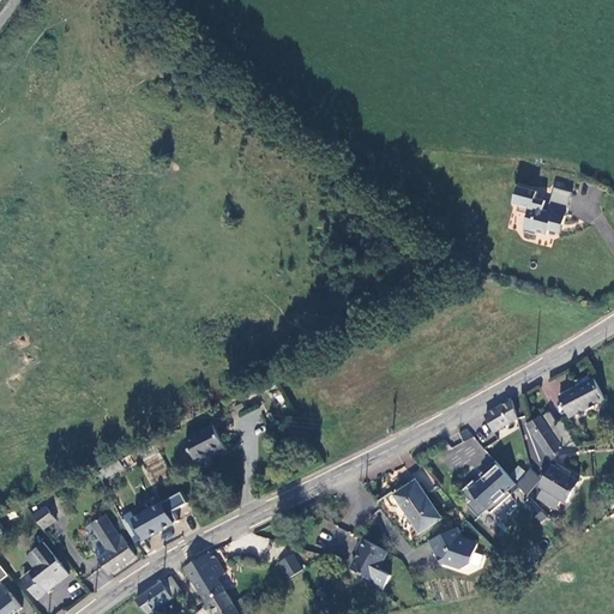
[(565,236),(576,193),(558,188),(554,206),(537,203),(541,190),(521,185),(515,206),(525,209),(519,234),(533,236),(534,233),(543,235),(545,230),(565,236)]
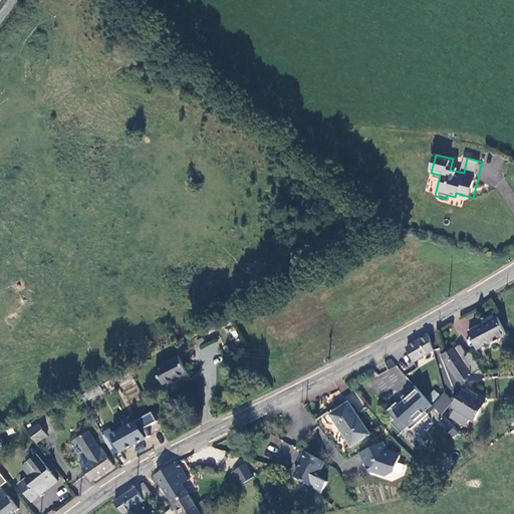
[(505,336),(496,319),(468,334),(477,351),(505,336)]
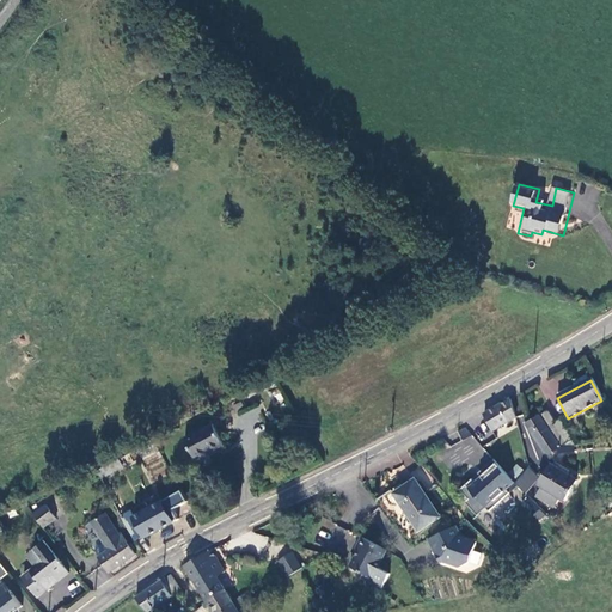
[(483,416),(485,421),(493,432),(514,422),(516,420),(512,403),(483,416)]
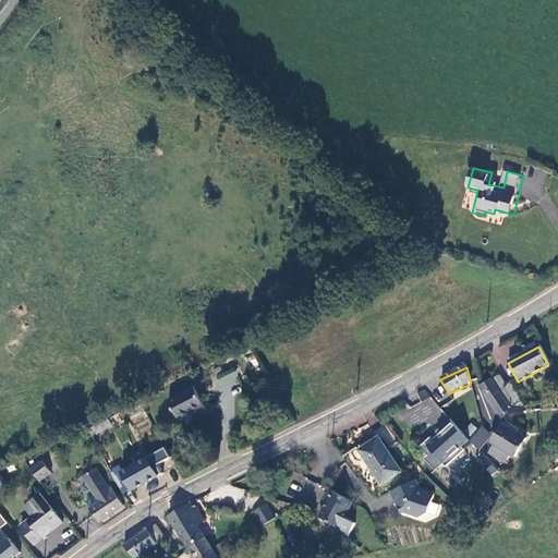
[(494,380),(509,404),(520,397),(512,385),(506,388),(499,377),(494,380)]
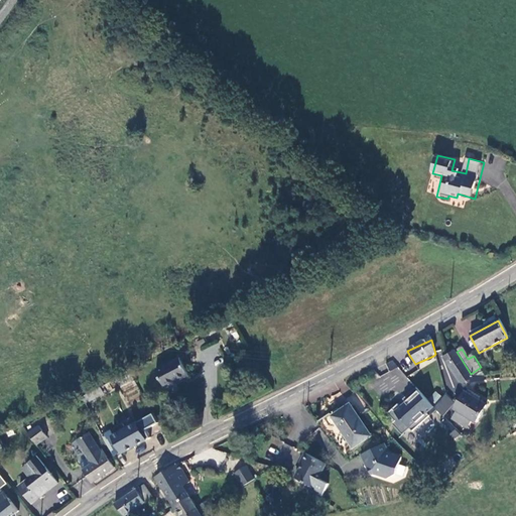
[(455,353),(442,357),(445,363),(462,388),(472,380),(455,353)]
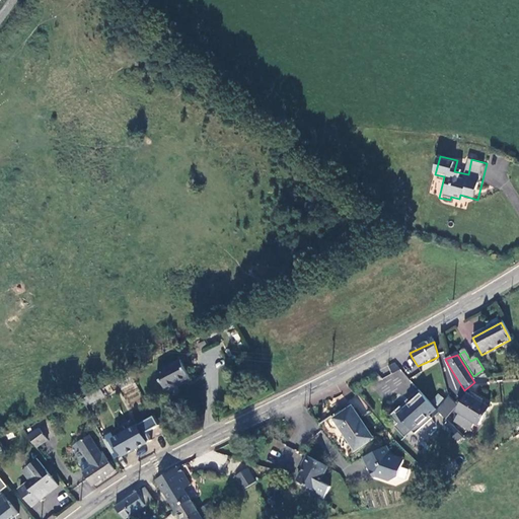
[(164,391),(189,378),(179,360),(154,372),(164,391)]
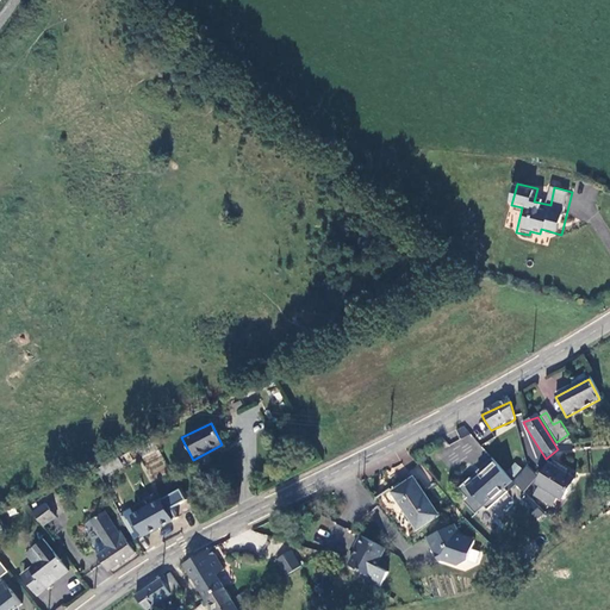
[(464,424),(455,430),(460,437),(468,433),(464,424)]
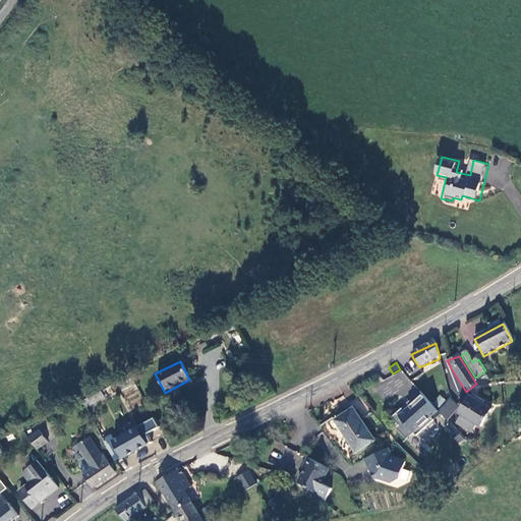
[(485,370),(475,378),(478,383),(491,381),(485,370)]
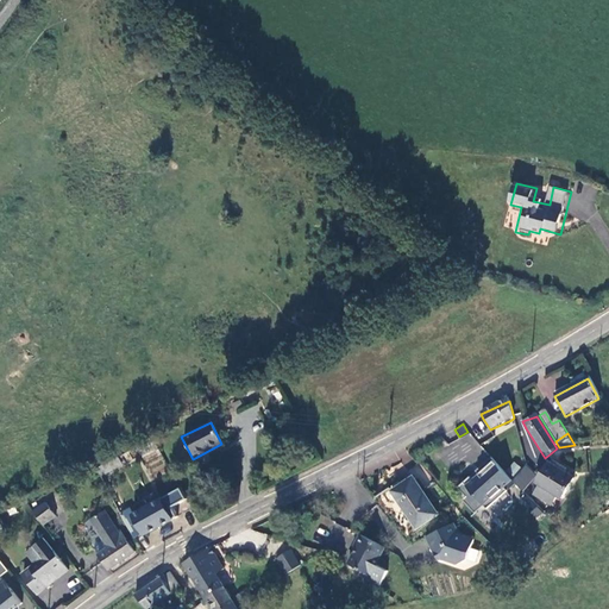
[(152,475),(168,466),(157,447),(142,456),(152,475)]
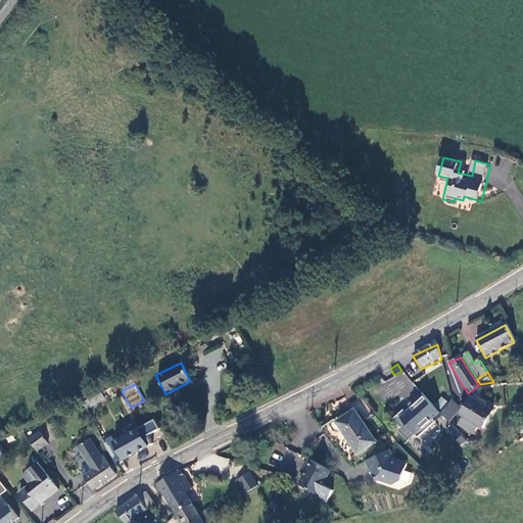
[(467,408),(450,391),(437,406),(426,393),(398,420),(405,427),(401,431),(411,440),(419,433),(421,435),(443,414),(452,423),(467,408)]
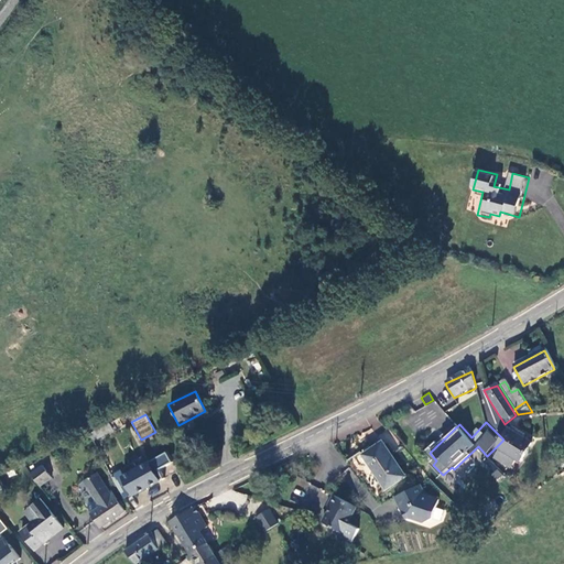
[(116,434),(110,424),(89,434),(95,444),(116,434)]
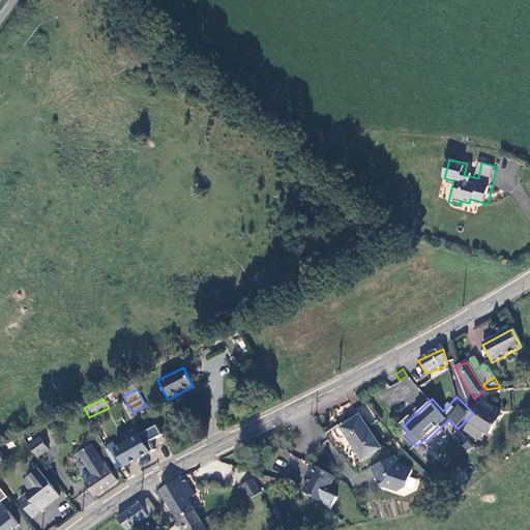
[(467,419),(489,434),(502,416),(480,402),(467,419)]
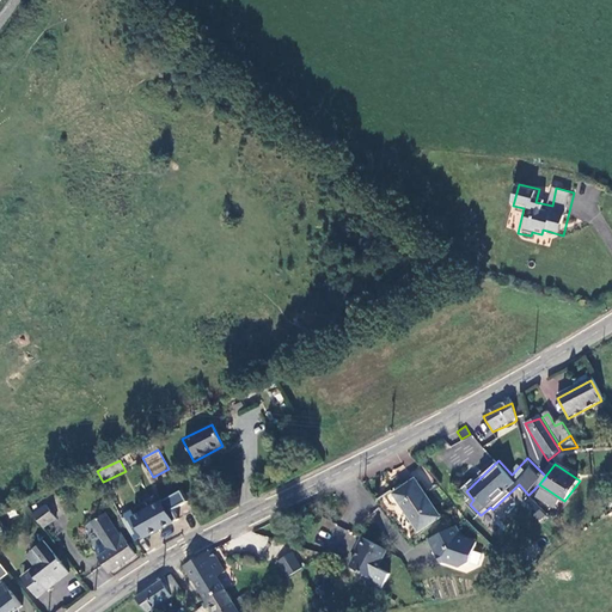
[(434,513),(411,482),(392,495),(415,527),(434,513)]
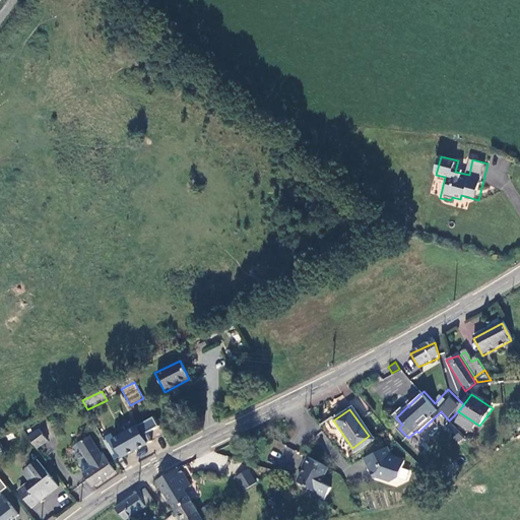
[(102,441),(112,461),(119,459),(121,460),(147,447),(138,430),(112,443),(110,438),(102,441)]
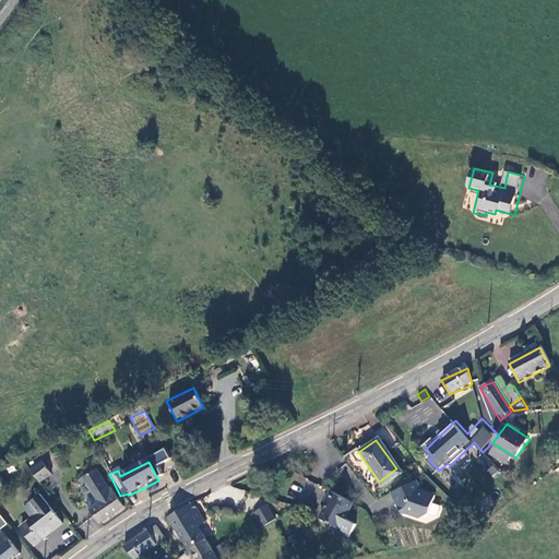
[(46,465),(34,473),(43,486),(54,478),(46,465)]
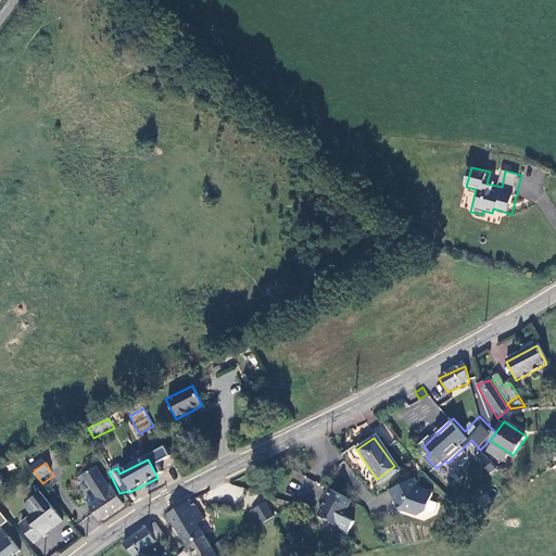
[(118,506),(104,487),(102,488),(99,482),(93,474),(90,469),(77,478),(90,496),(89,497),(93,504),(85,509),(95,523),(118,506)]
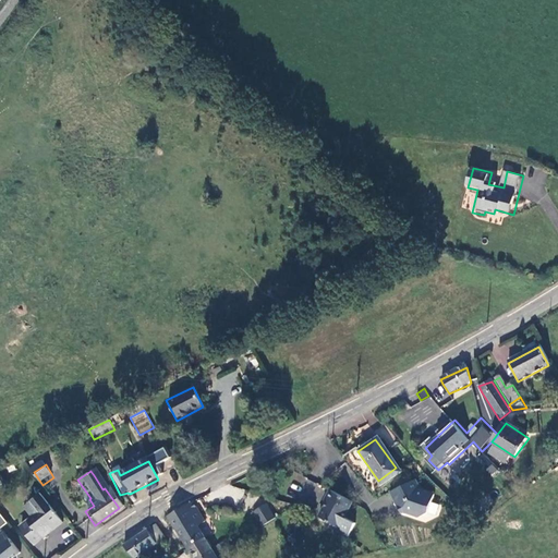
[(98,472),(94,475),(99,484),(105,481),(98,472)]
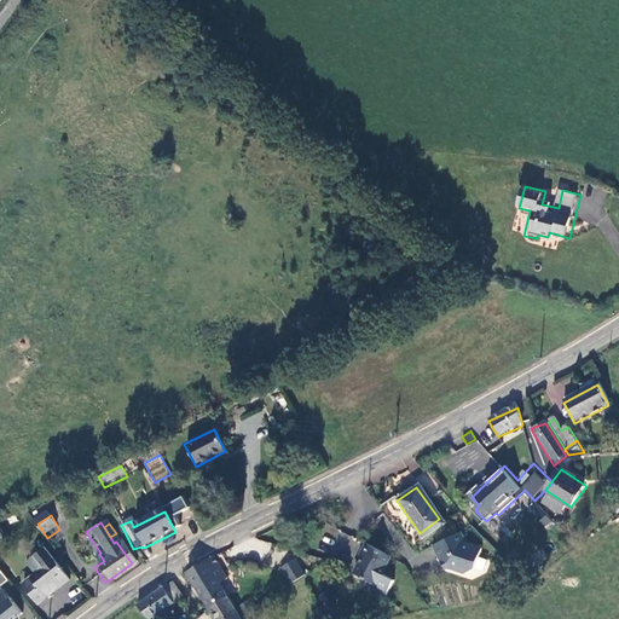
[(453,530),(428,545),(437,560),(441,556),(447,565),(453,573),(460,573),(475,550),(461,542),(453,530)]
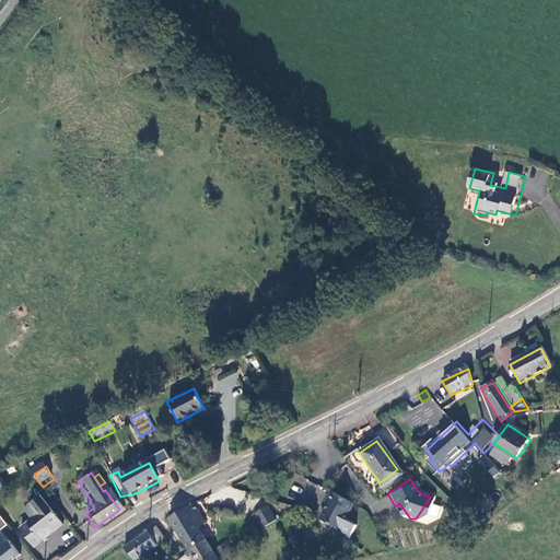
[(354,503),(326,491),(319,505),(325,508),(319,522),(342,532),(354,503)]
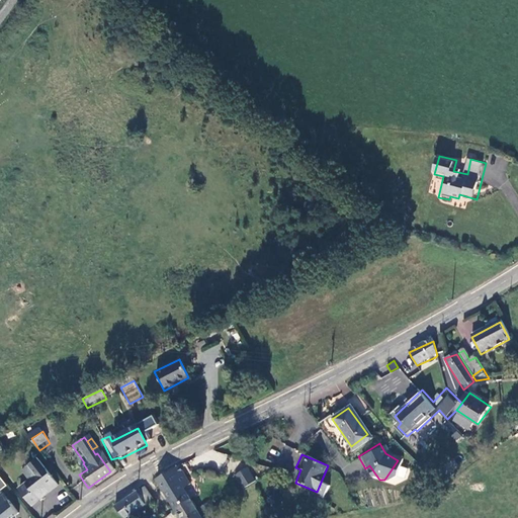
[(27,478),(15,485),(26,503),(34,498),(32,496),(54,483),(36,456),(27,462),(33,473),(27,478)]
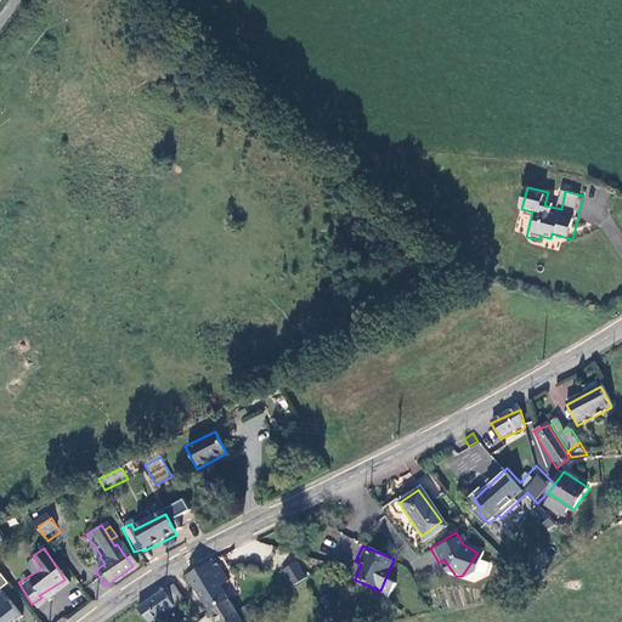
[(33,555),(24,560),(33,574),(40,569),(33,555)]
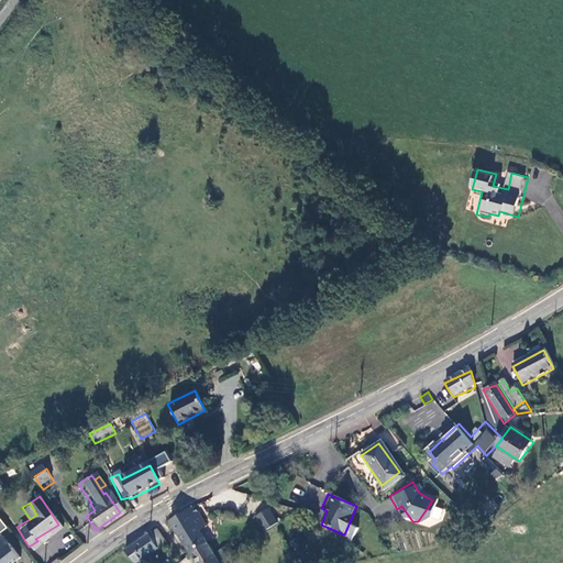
[(401,506),(397,509),(401,517),(407,514),(401,506)]
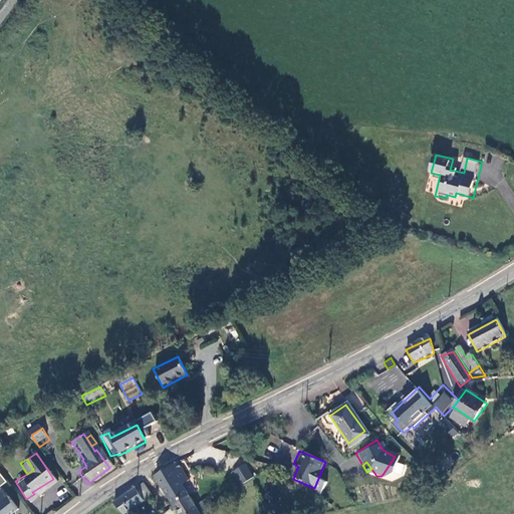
[(247,464),(234,472),(242,485),(255,478),(247,464)]
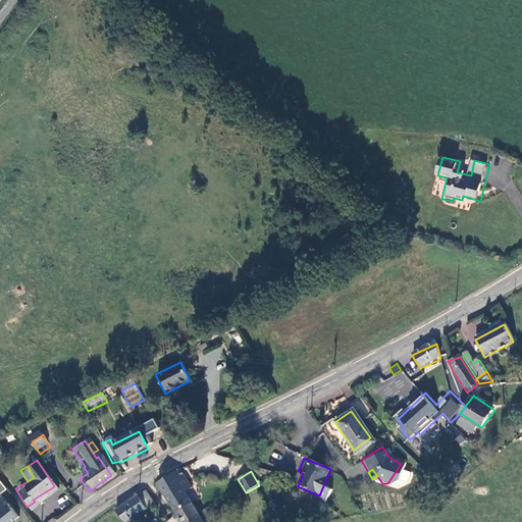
[(157,485),(176,517),(191,506),(184,492),(188,489),(180,474),(157,485)]
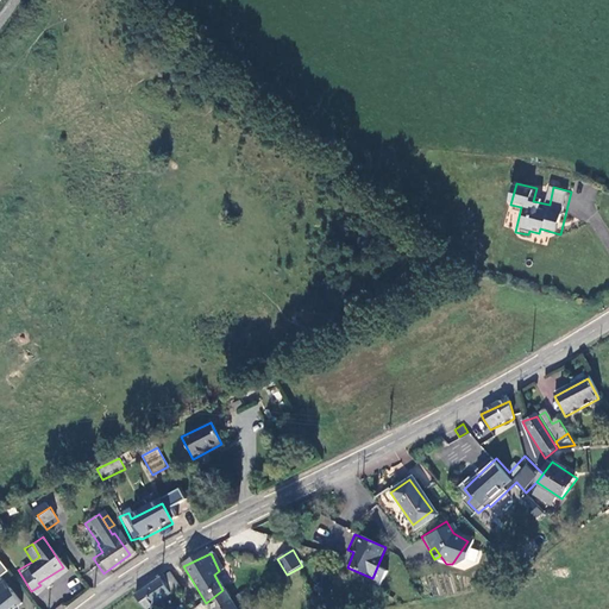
[(169,577),(135,598),(142,608),(148,608),(179,591),(169,577)]
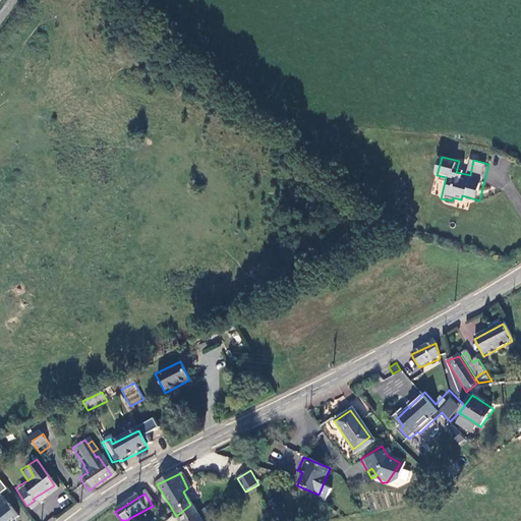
[(0,520),(10,520),(16,517),(0,498),(0,520)]
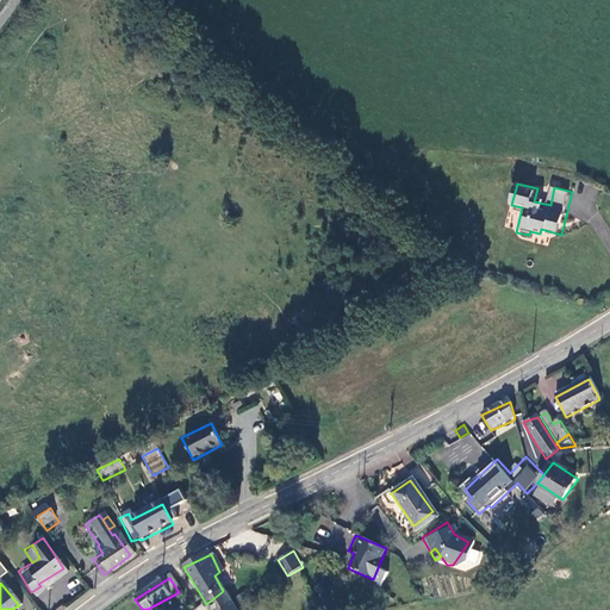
[(234,609),(223,591),(206,604),(210,609),(234,609)]
